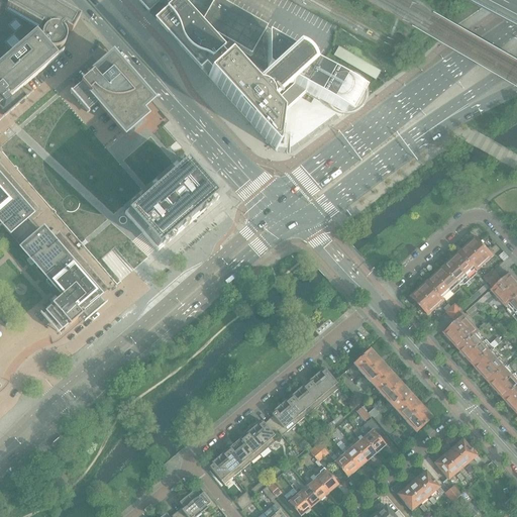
[(0,0),(0,139),(105,48),(100,42),(88,53),(85,49),(71,33),(80,19),(46,0),(0,0)]
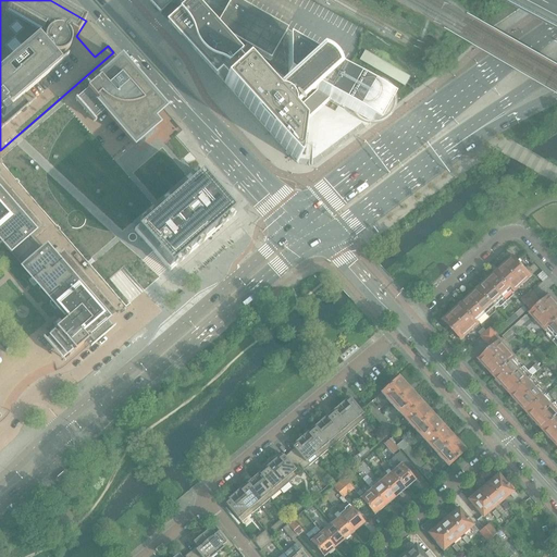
[(240,4),(232,0),(148,0),(160,12),(173,0),(177,4),(182,10),(169,22),(193,48),(240,4)]
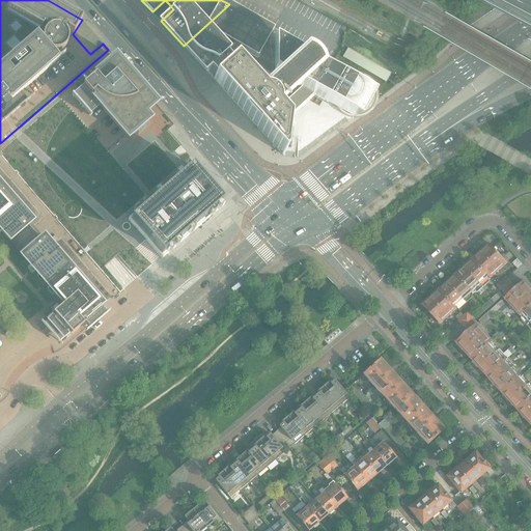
[(373,82),(370,79),(367,77),(363,75),(359,74),(355,74),(351,74),(332,63),(229,4),(184,46),(284,157),(288,119),(288,118),(294,113),(300,108),(313,95),(327,103),(332,94),(333,96),(333,101),(334,105),(336,109),(338,111),(339,112),(342,115),(346,117),(351,118),(355,119),(358,119),(363,117),(367,115),(370,113),(373,110),(375,106),(378,102),(378,99),(378,96),(378,93),(378,90),(375,86),(373,82)]
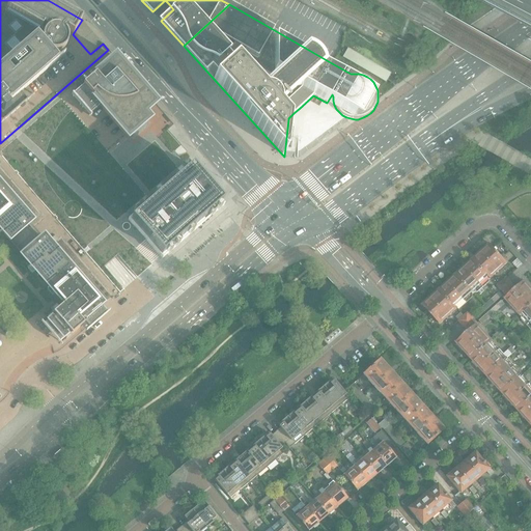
[(343,57),(342,58),(386,84),(387,81),(390,77),(391,74),(347,49),(343,57)]
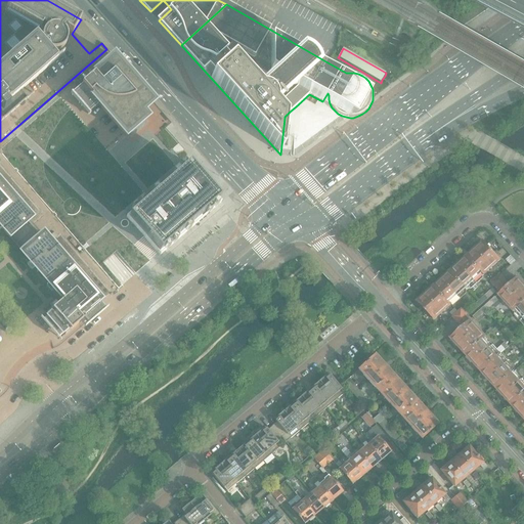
[(82,86),(71,95),(88,115),(99,105),(126,136),(147,119),(142,113),(154,103),(114,57),(93,75),(81,85),(82,86)]
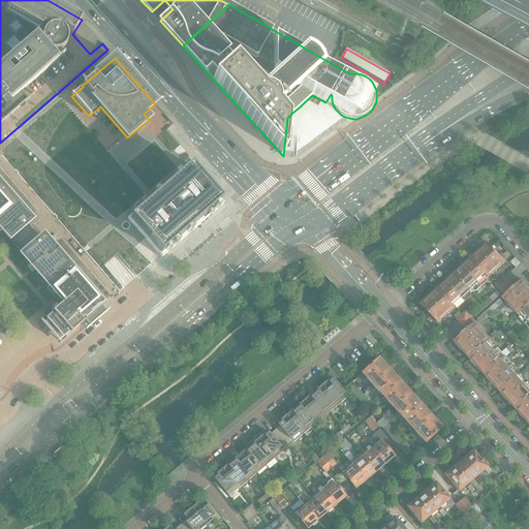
[(60,97),(2,148),(99,259),(104,255),(111,251),(116,256),(118,255),(142,235),(161,258),(223,205),(189,165),(187,162),(180,154),(176,150),(162,134),(153,142),(126,165),(122,168),(71,111),(61,98),(60,97)]
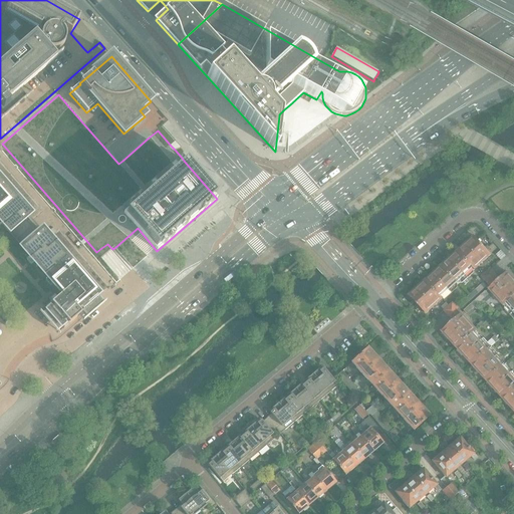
[(162,126),(157,132),(169,147),(175,142),(162,126)]
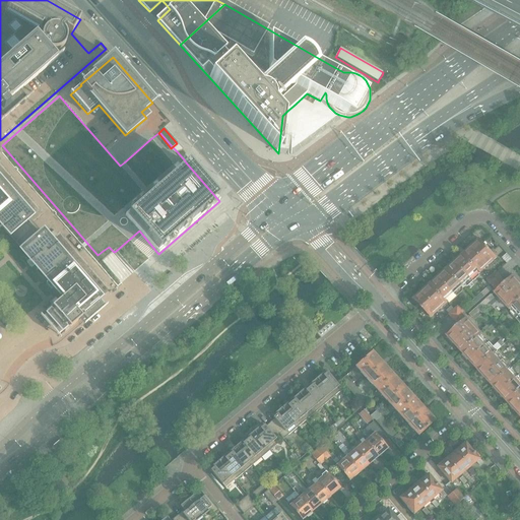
[(30,218),(0,183),(0,224),(9,236),(10,235),(21,225),(30,218)]
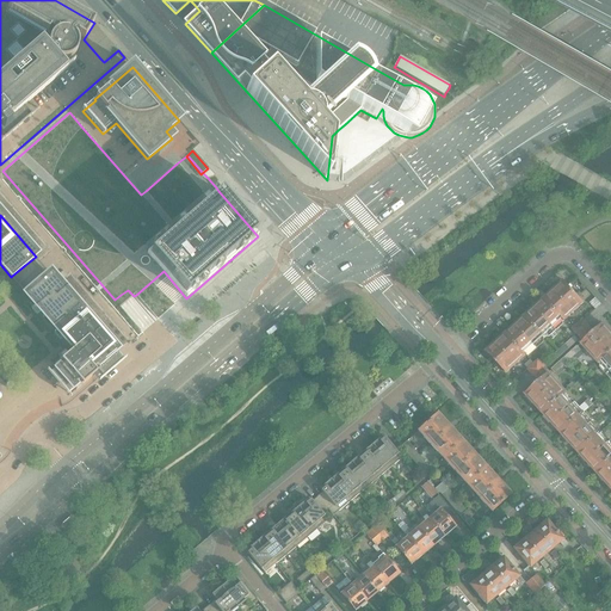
[(0,457),(1,458),(10,451),(5,444),(7,438),(11,432),(16,426),(22,420),(26,417),(35,409),(41,406),(45,403),(50,401),(56,399),(62,406),(71,397),(47,371),(48,370),(50,374),(56,369),(54,366),(65,358),(74,350),(62,337),(26,295),(28,294),(20,285),(12,276),(11,277),(0,264),(0,457)]
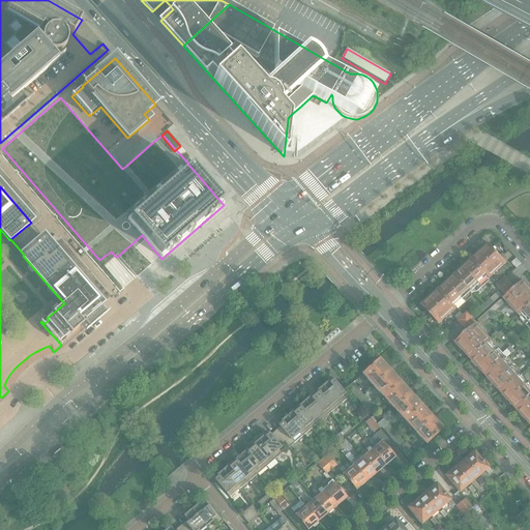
[(24,255),(23,256),(54,292),(64,303),(56,311),(47,318),(49,320),(43,324),(41,321),(40,322),(61,345),(62,345),(59,342),(64,337),(65,340),(74,332),(84,323),(88,328),(86,330),(86,331),(110,311),(109,311),(107,313),(102,307),(104,306),(99,301),(76,274),(52,246),(43,237),(35,244),(34,244),(34,245),(24,255)]
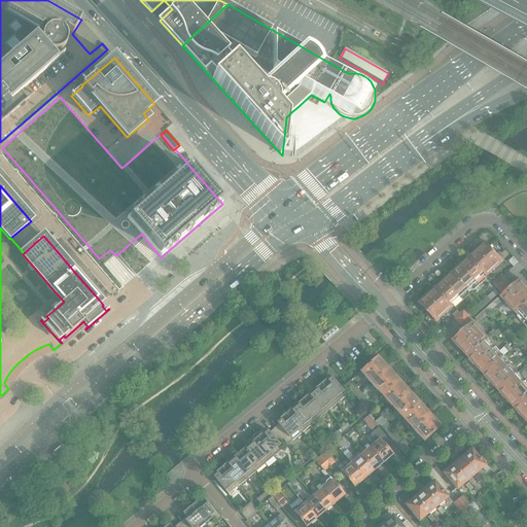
[(503,261),(490,246),(487,243),(478,251),(477,250),(471,255),(472,255),(469,258),(487,277),(503,261)]
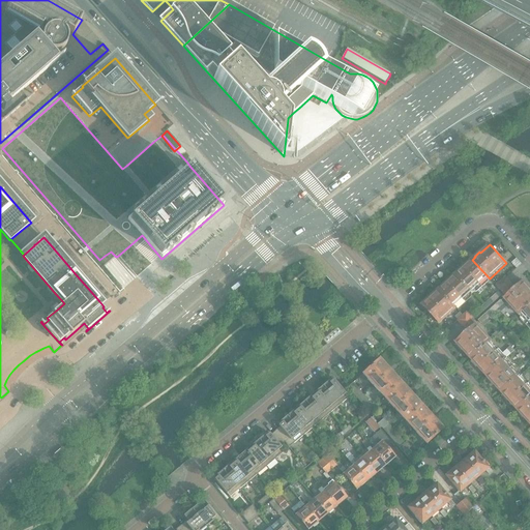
[(473,294),(490,278),(472,260),(464,268),(463,267),(458,271),(459,272),(455,274),(473,294)]
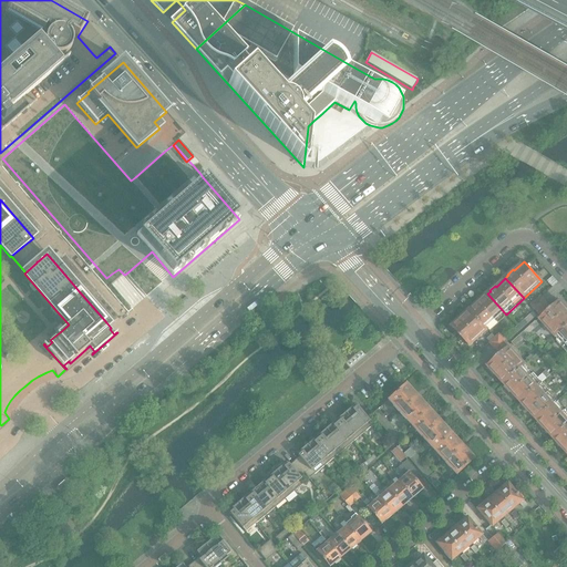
[(492,327),(506,315),(487,294),(477,302),(477,301),(472,307),(470,310),(488,330),(492,327)]
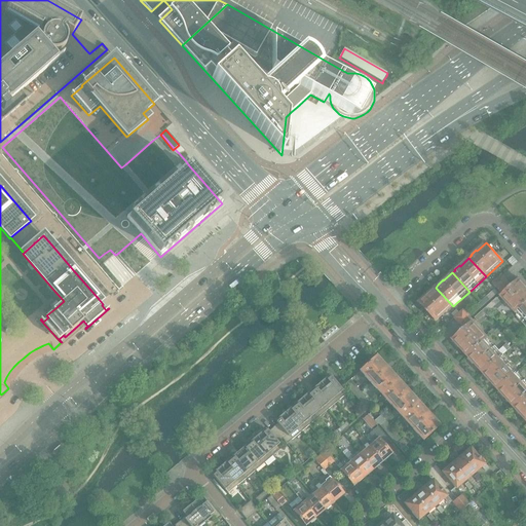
[(496,288),(505,280),(501,275),(496,280),(493,277),(489,282),(492,285),(493,284),(493,285),(496,288)]
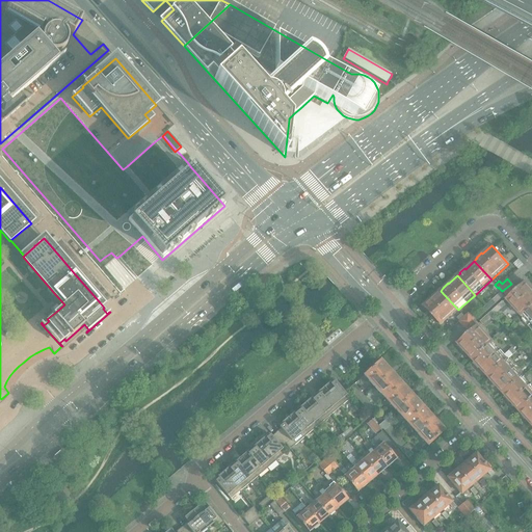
[(531,290),(525,283),(517,290),(508,297),(506,299),(522,317),(531,307),(531,290)]
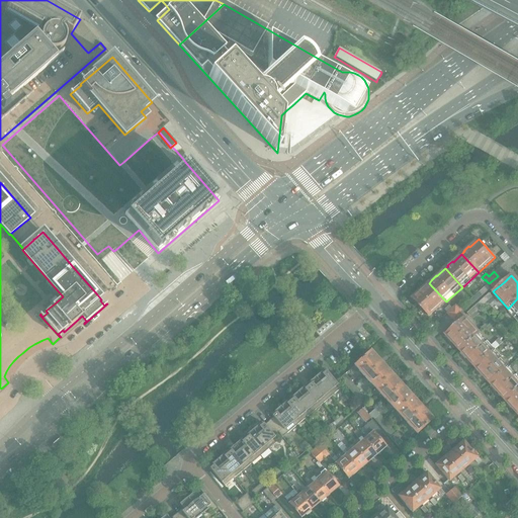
[(491,285),(495,289),(504,282),(500,277),(491,285)]
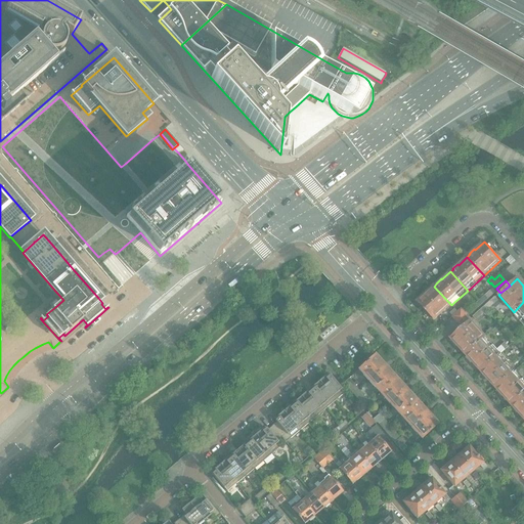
[(434,320),(451,305),(434,287),(425,294),(424,294),(419,298),(420,299),(417,301),(434,320)]
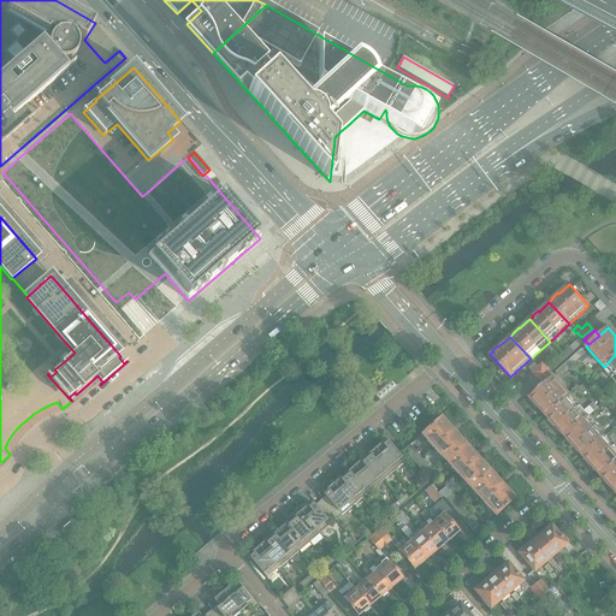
[(582,344),(579,339),(576,342),(569,348),(573,353),(582,344)]
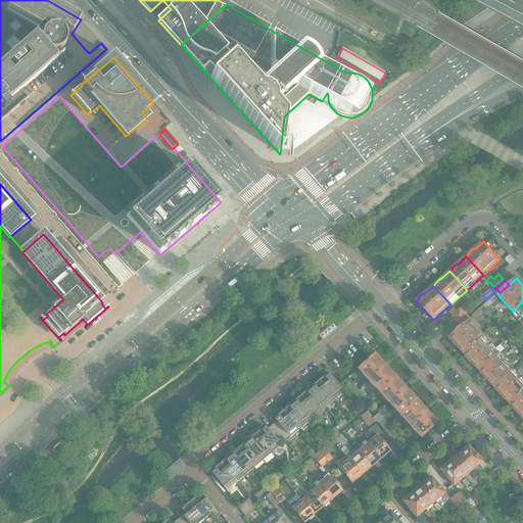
[(481,304),(486,299),(483,295),(477,300),(481,304)]
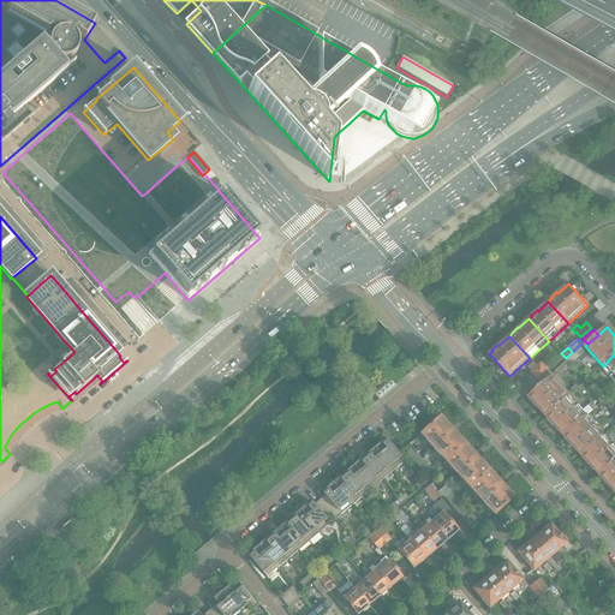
[(575,359),(584,352),(580,348),(569,357),(573,362),(572,363),(573,365),(577,362),(575,359)]
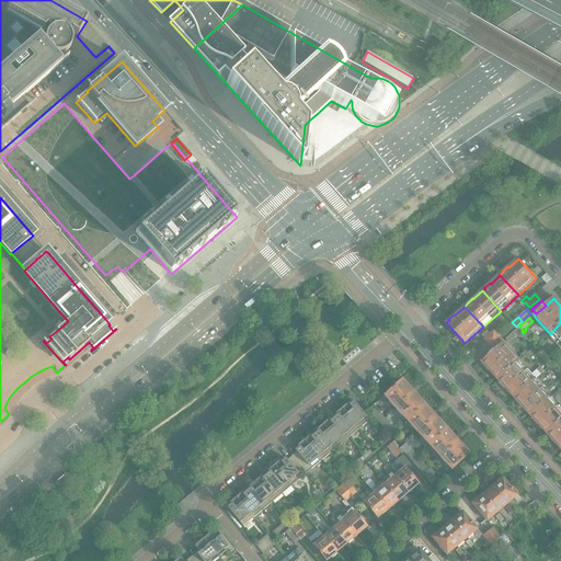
[(503,339),(516,327),(512,322),(502,332),(497,328),(494,332),(493,331),(490,334),(494,340),(497,336),(497,335),(499,334),(503,339)]
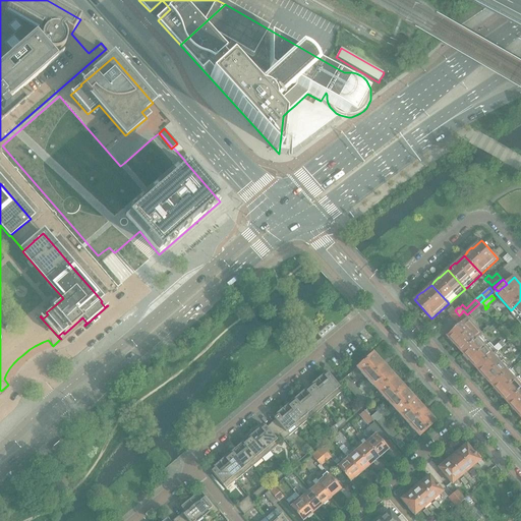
[(520,300),(511,310),(520,322),(520,300)]
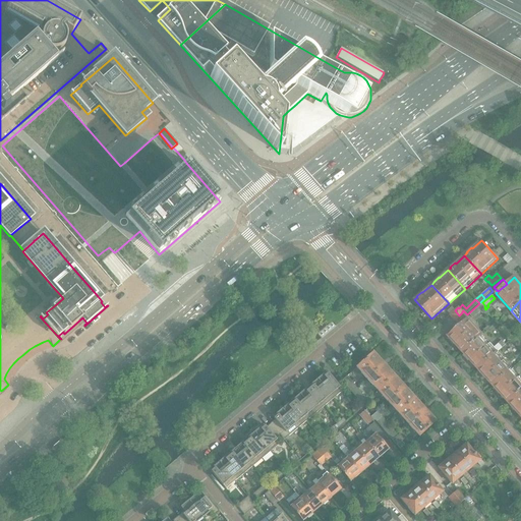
[(481,313),(485,309),(484,307),(485,306),(482,302),(470,314),(473,317),(479,311),(481,313)]
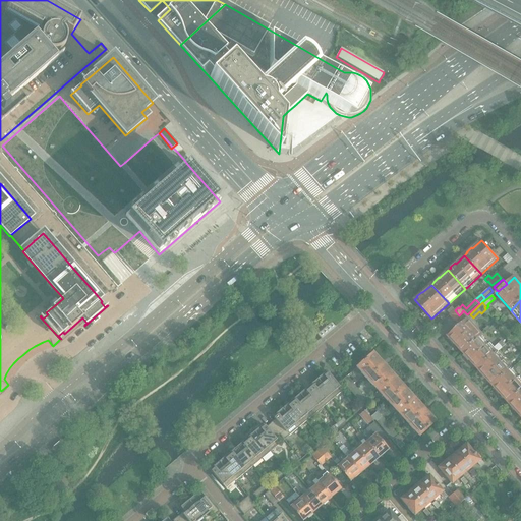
[(454,321),(459,315),(455,310),(450,314),(451,314),(450,315),(454,321)]
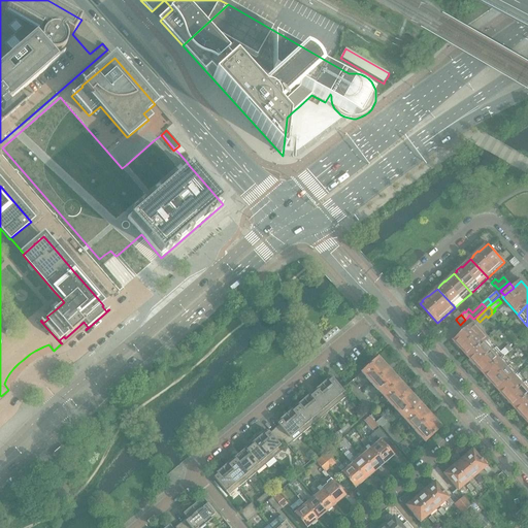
[(515,321),(513,319),(510,316),(506,319),(510,324),(515,321)]
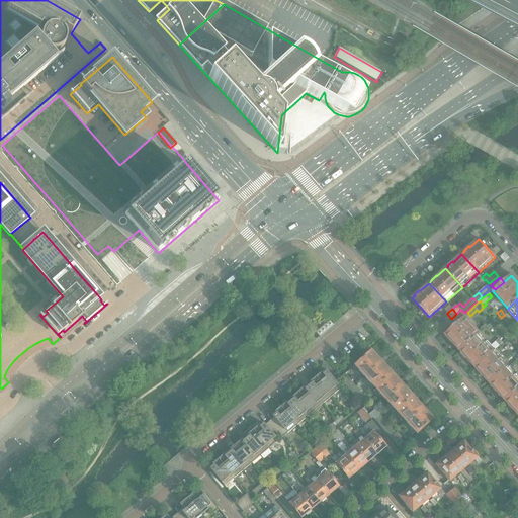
[(464,317),(461,313),(453,320),(456,324),(445,334),(446,336),(445,338),(450,343),(451,341),(460,351),(480,334),(464,317)]
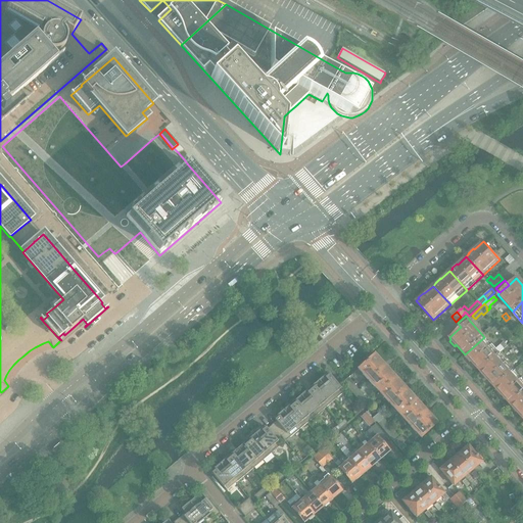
[(503,342),(495,349),(484,337),(465,354),(466,355),(465,358),(470,363),(471,362),(480,371),(500,353),(507,346),(503,342)]
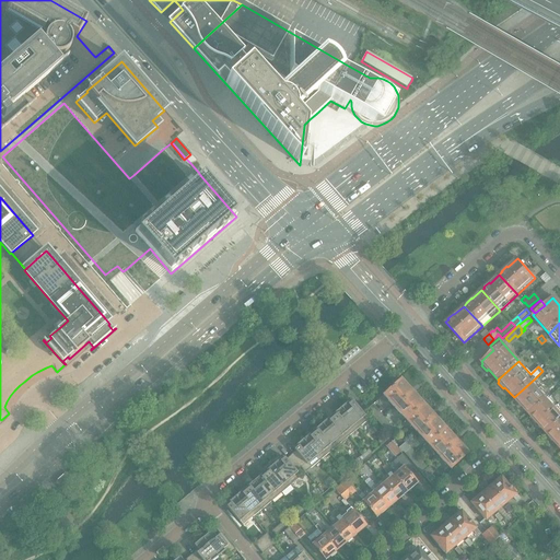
[(411,392),(401,381),(400,378),(399,380),(400,380),(399,381),(383,396),(394,408),(411,392)]
